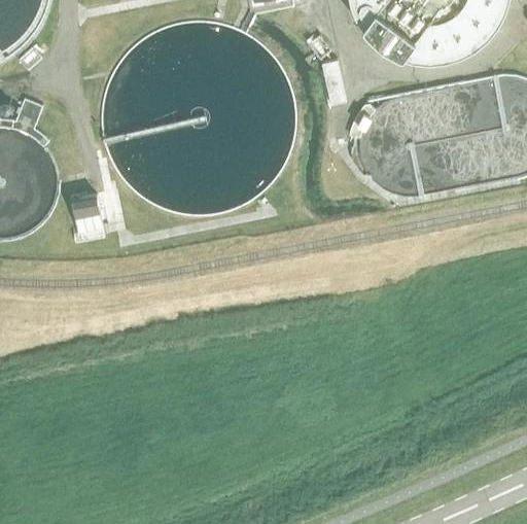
[(347,0),(347,1),(348,3),(349,8),(351,13),(352,15),(355,21),(357,25),(360,29),(362,31),(367,37),(371,41),(377,46),(381,49),(388,54),(395,57),(399,59),(405,61),(410,62),(413,63),(418,63),(423,64),(431,64),(438,64),(447,62),(452,61),(457,59),(464,57),(468,54),(476,49),(482,45),(486,41),(490,38),(495,32),(498,28),(499,26),(502,22),(504,16),(505,14),(507,9),(510,4),(510,0),(347,0)]
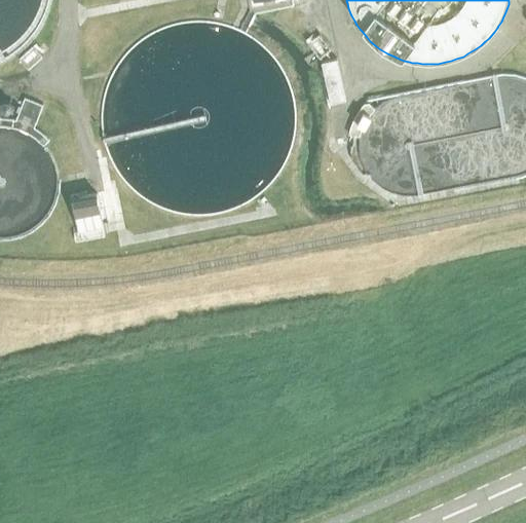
[(331,52),(320,37),(309,45),(320,60),(331,52)]
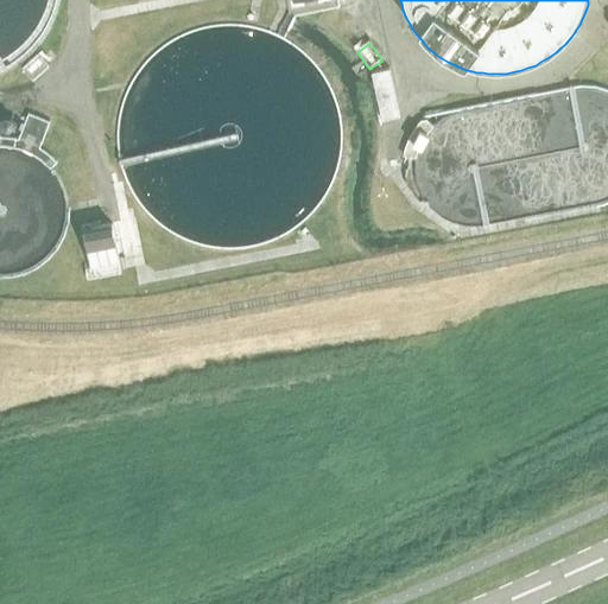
[(379,199),(381,213),(403,208),(400,196),(379,199)]
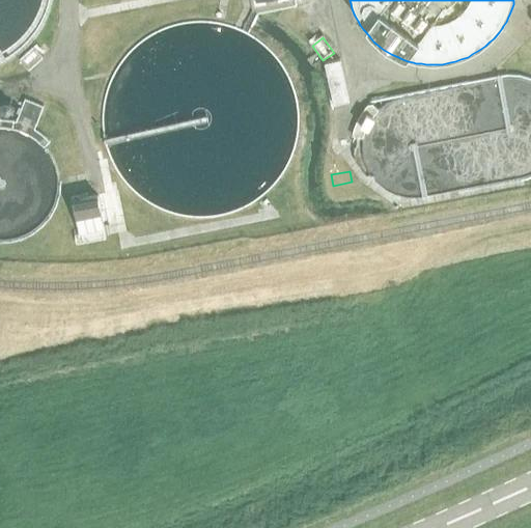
[(334,189),(336,200),(355,196),(353,186),(334,189)]
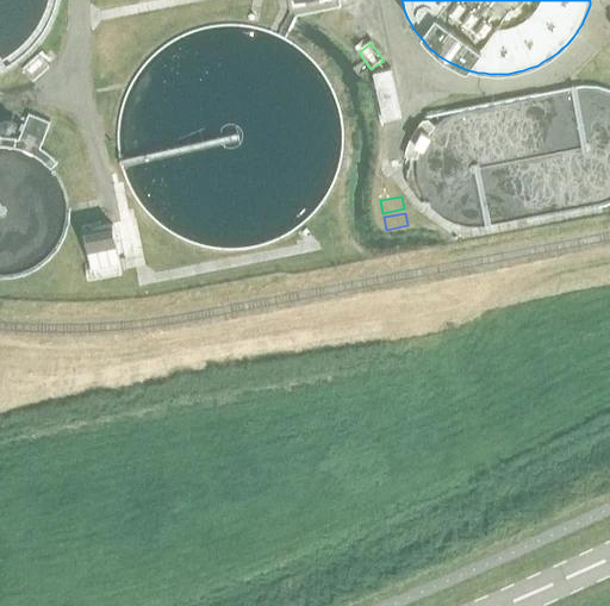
[(122,276),(112,227),(83,233),(92,282),(122,276)]
